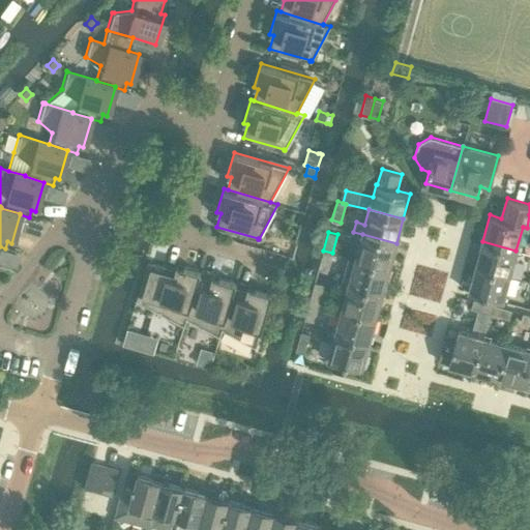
[(389,268),(396,243),(362,234),(355,259),(389,268)]
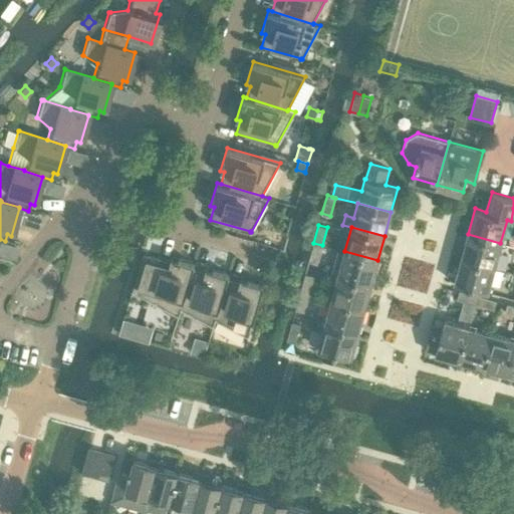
[(494,267),(500,243),(468,234),(461,258),(494,267)]
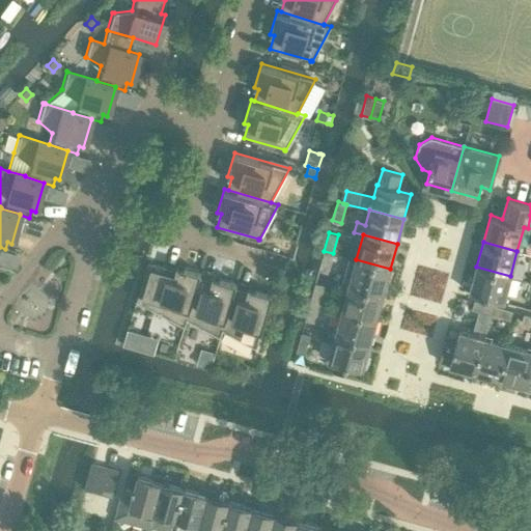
[(284,246),(282,253),(292,256),(295,248),(296,245),(290,244),(284,246)]
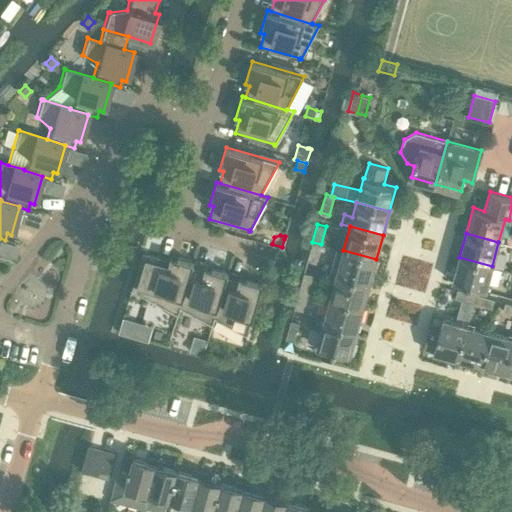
[(316,262),(321,244),(312,242),(307,260),(316,262)]
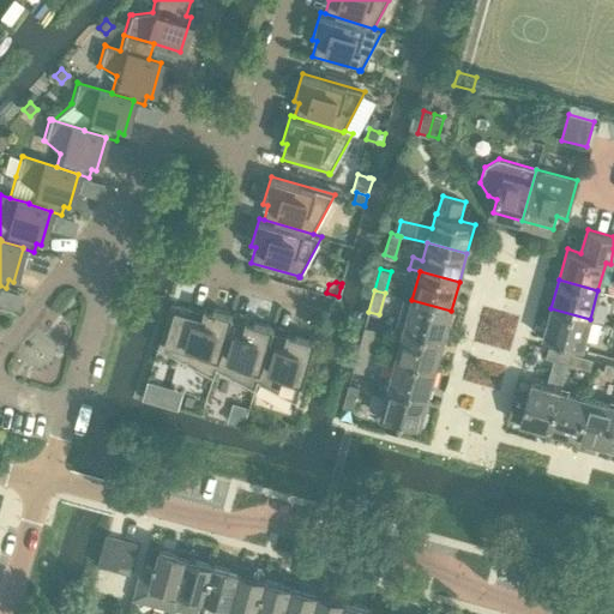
[(444,339),(451,311),(411,300),(404,329),(444,339)]
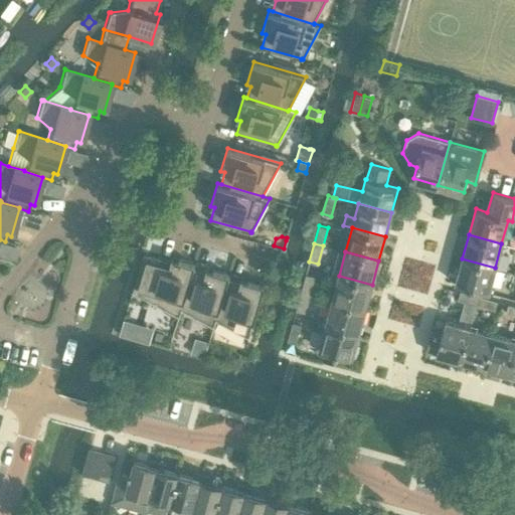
[(170,261),(158,258),(144,253),(133,290),(132,291),(179,316),(182,309),(181,309),(193,268),(194,268),(195,264),(171,256),(170,261)]
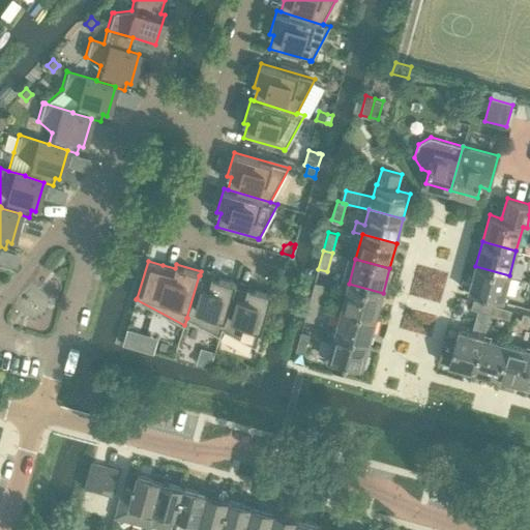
[(502,300),(509,275),(475,266),(468,291),(502,300)]
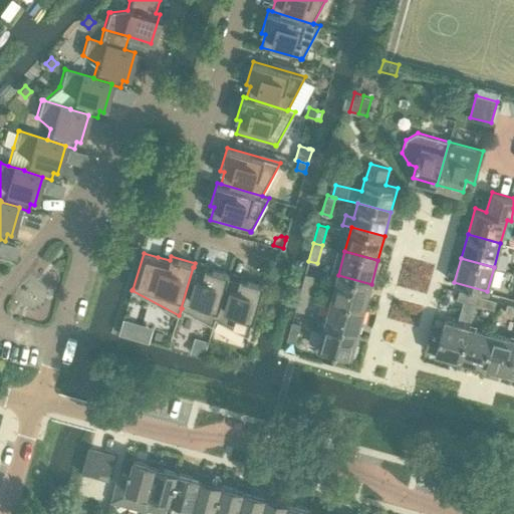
[(229,274),(206,267),(205,271),(194,267),(193,267),(181,308),(182,308),(214,326),(216,318),(215,318),(227,277),(228,277),(229,274)]
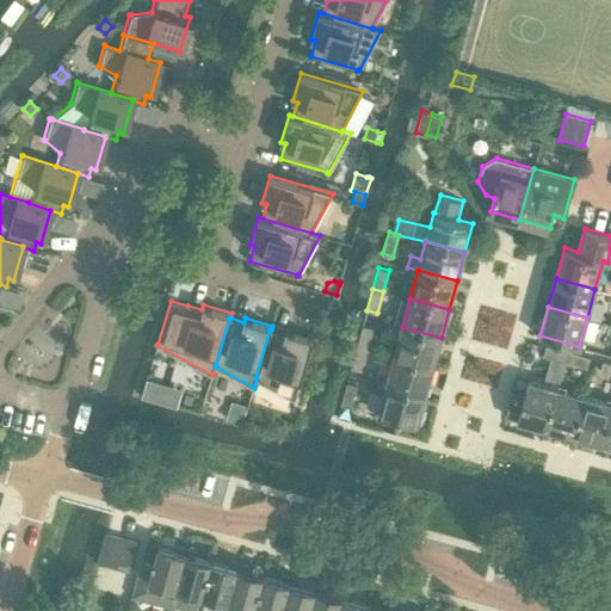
[(368,349),(374,327),(363,325),(357,346),(368,349)]
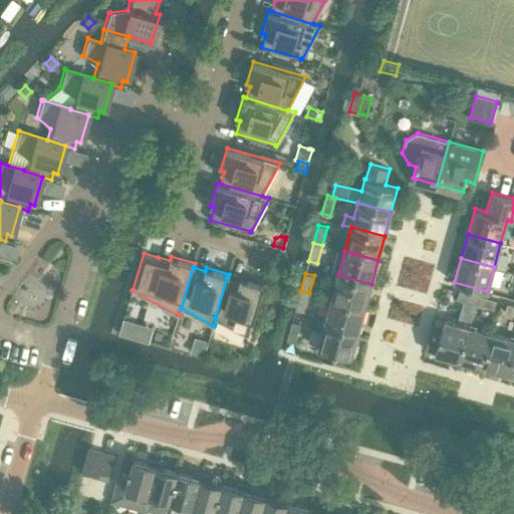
[(364,308),(371,284),(338,275),(331,299),(364,308)]
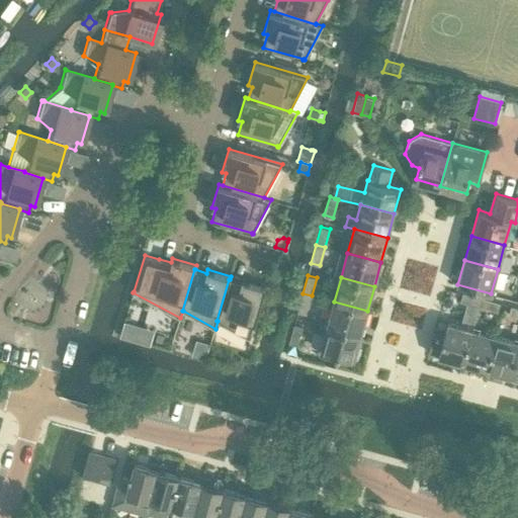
[(266,286),(242,279),(241,283),(230,279),(229,279),(217,321),(218,321),(250,339),(266,286)]
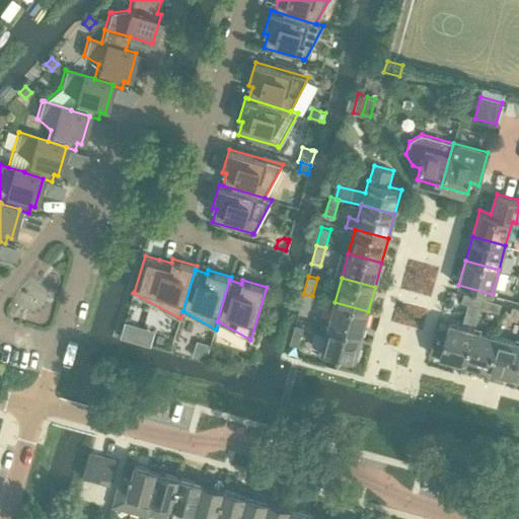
[(434,332),(429,352),(439,355),(439,356),(463,362),(472,328),(478,306),(482,298),(463,293),(461,301),(467,303),(461,325),(448,322),(444,336),(434,332)]
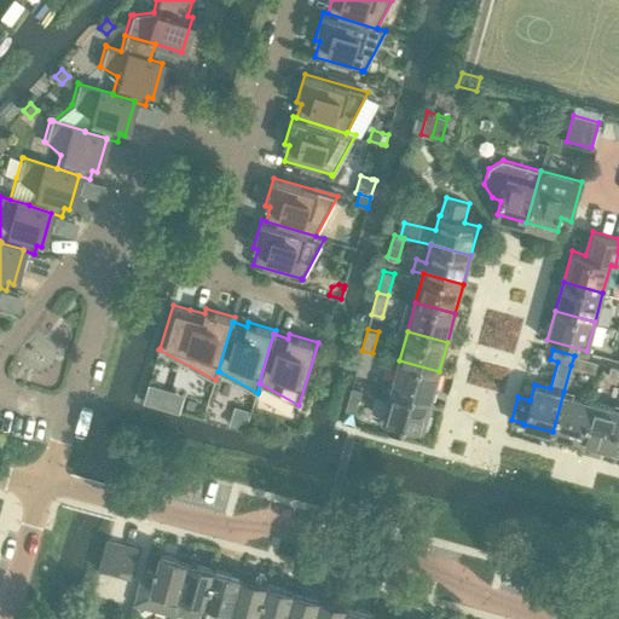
[(366,375),(372,353),(362,351),(356,372),(366,375)]
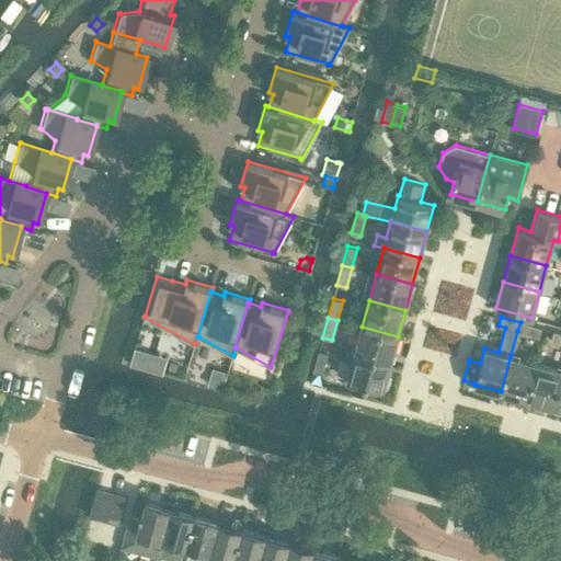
[(521,322),(517,331),(538,338),(540,328),(521,322)]
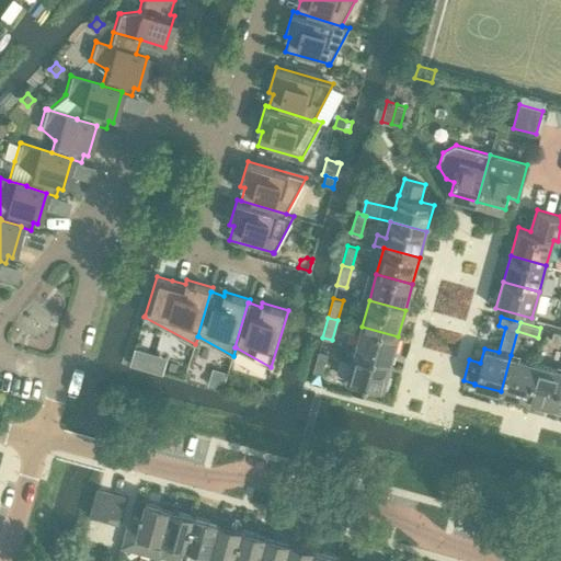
[(390,363),(398,336),(362,327),(355,353),(390,363)]
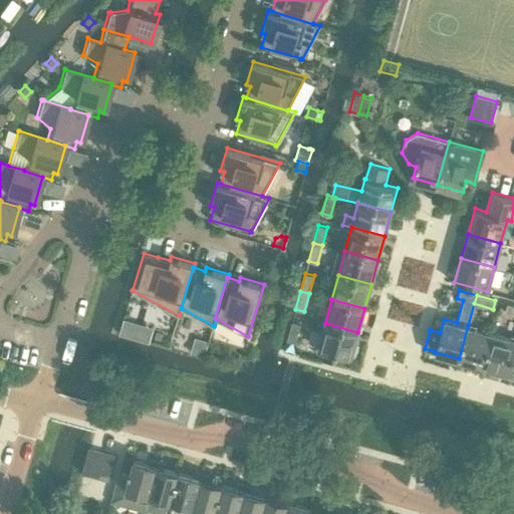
[(513,305),(506,303),(504,312),(511,314),(513,314),(513,305)]
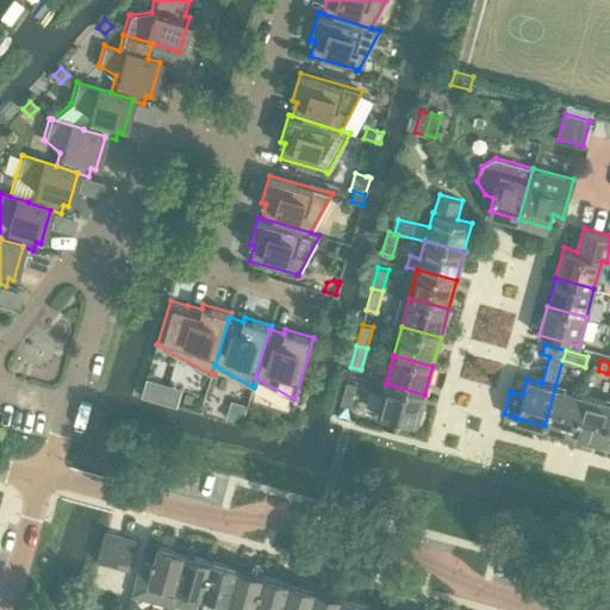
[(352,405),(358,384),(347,381),(341,403),(352,405)]
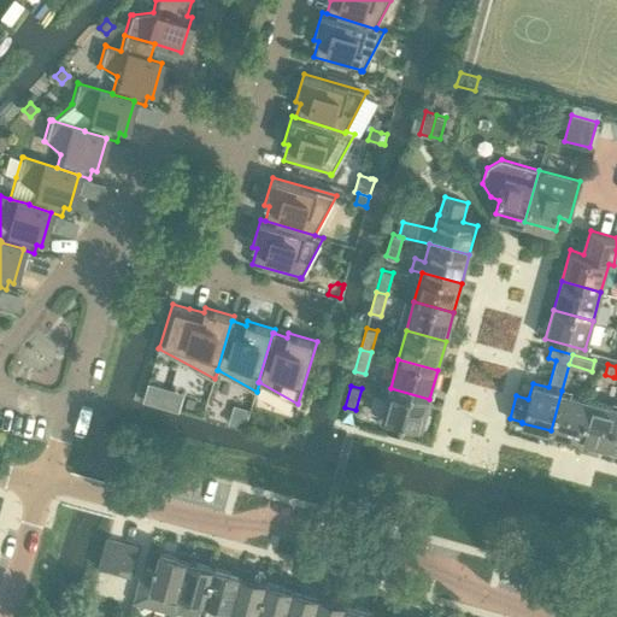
[(422,429),(429,399),(391,388),(382,418),(422,429)]
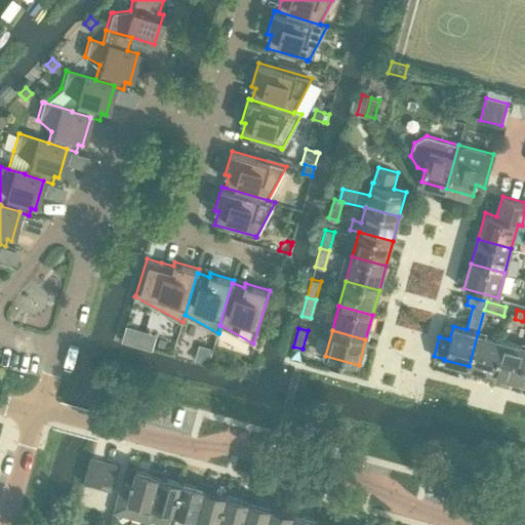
[(478,332),(469,366),(493,373),(502,339),(478,332)]
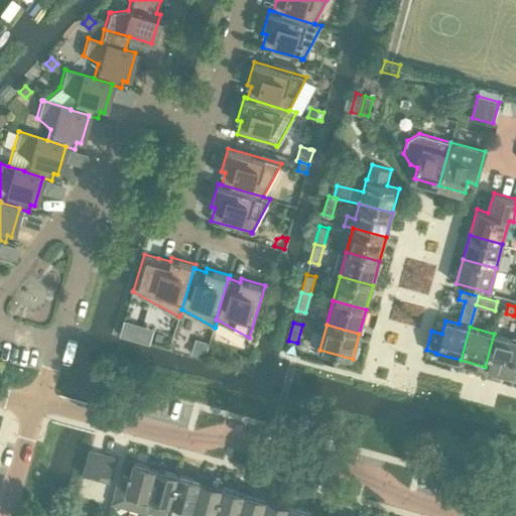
[(515,340),(494,334),(485,367),(509,374),(515,349),(515,340)]
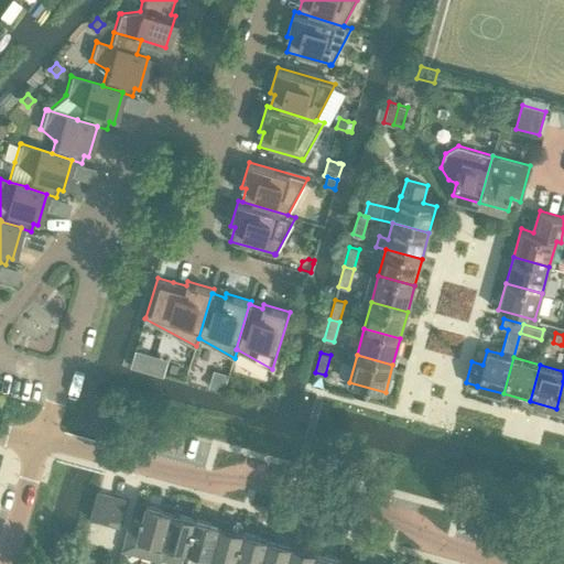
[(105,522),(109,509),(112,496),(99,492),(91,518),(105,522)]
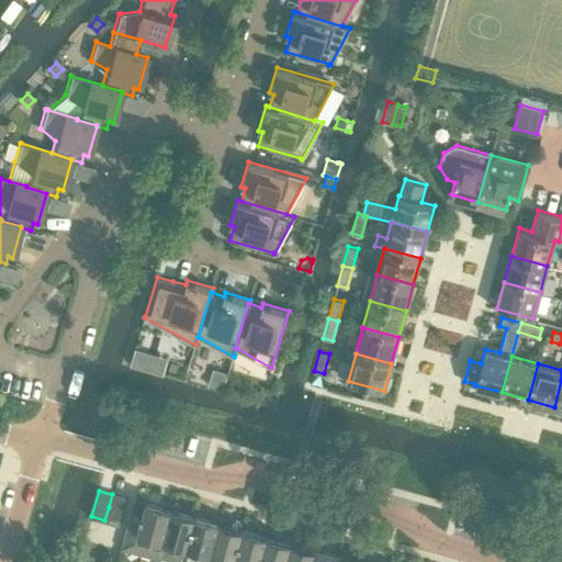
[(117,524),(125,497),(112,494),(109,507),(104,520),(117,524)]
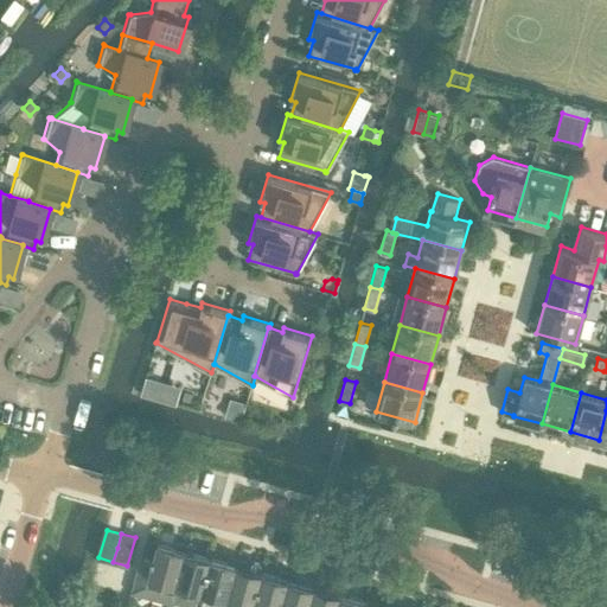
[(144,558),(134,590),(171,600),(186,543),(177,541),(176,548),(157,543),(152,561),(144,558)]
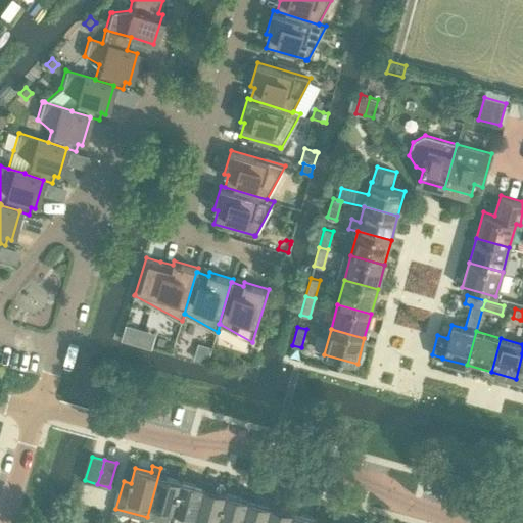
[(160,468),(147,517),(155,520),(168,522),(170,522),(174,508),(182,480),(167,476),(169,471),(160,468)]
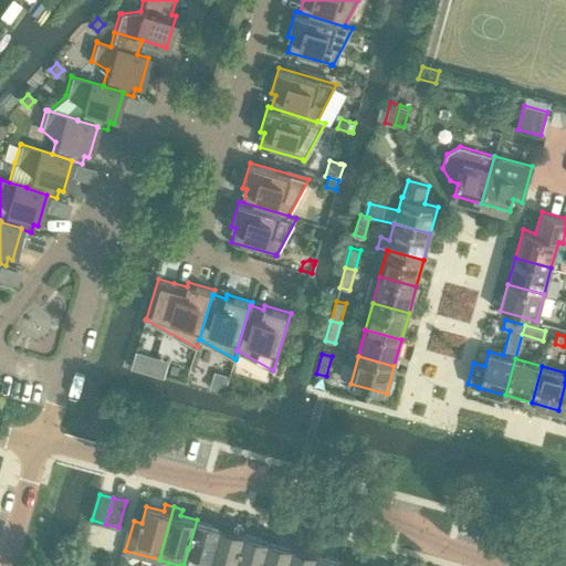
[(188,549),(184,565),(209,565),(222,521),(215,519),(213,517),(211,524),(197,520),(188,549)]
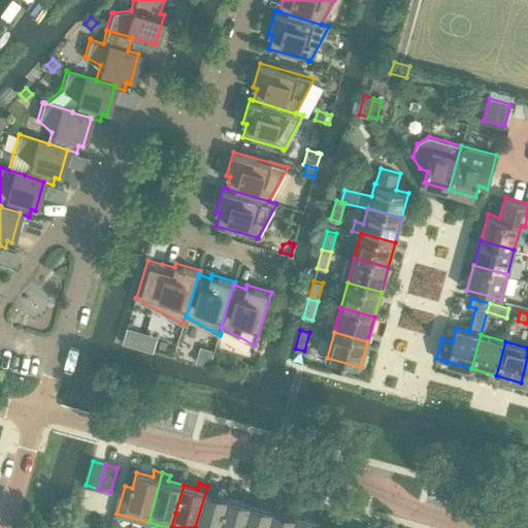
[(203,527),(206,522),(221,525),(228,497),(213,493),(216,488),(207,486),(195,527),(203,527)]
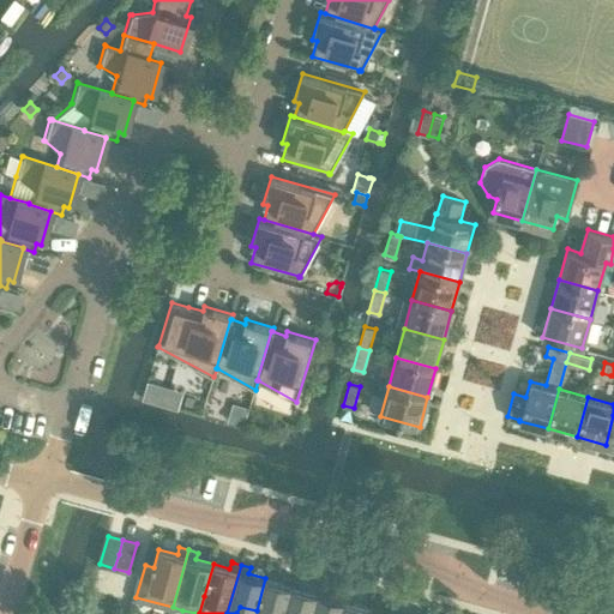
[(265,578),(257,611),(268,613),(283,613),(294,578),(284,576),(282,583),(265,578)]
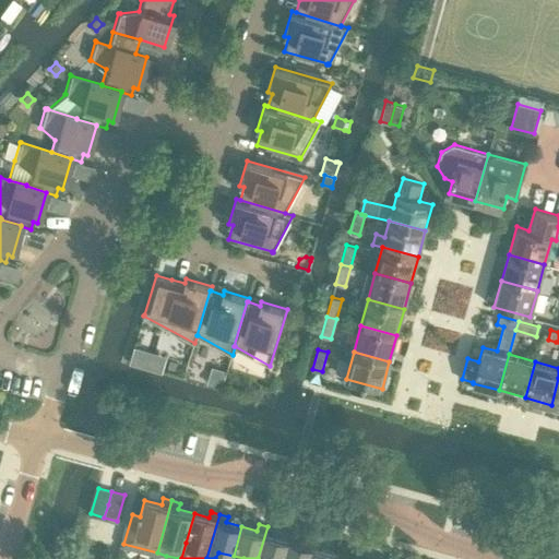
[(268,526),(258,558),(284,558),(289,540),(274,536),(276,530),(268,526)]
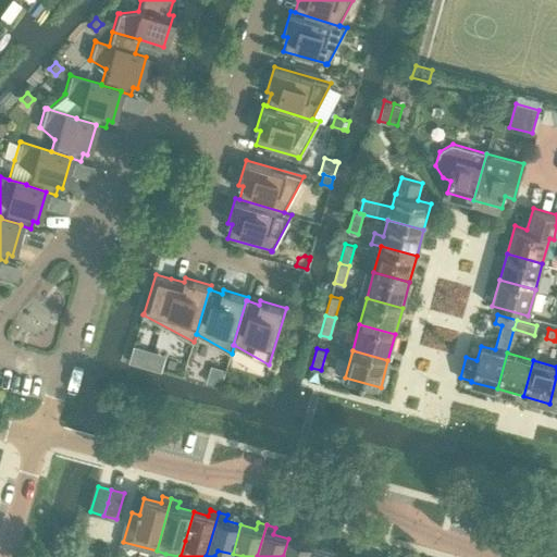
[(288,539),(283,556),(309,556),(314,540),(306,536),(304,543),(288,539)]
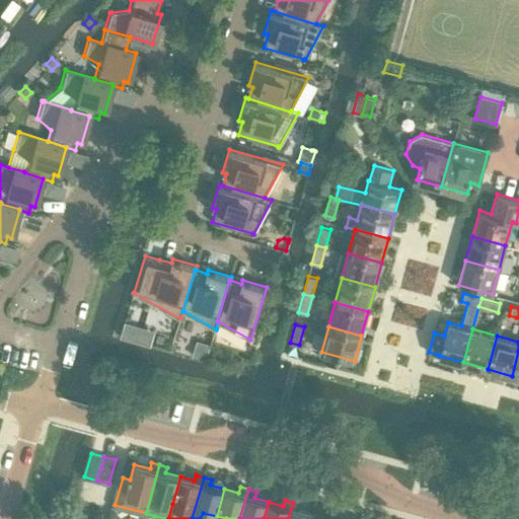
[(293,503),(288,518),(311,518),(313,514),(299,511),(301,505),(293,503)]
